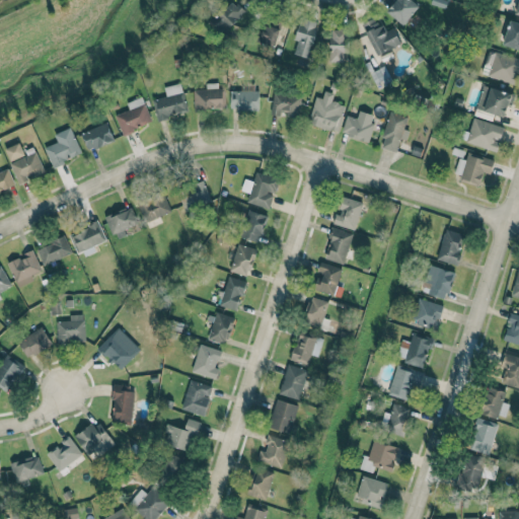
[(394,0),(386,12),(404,25),(419,5),(412,0),(394,0)]
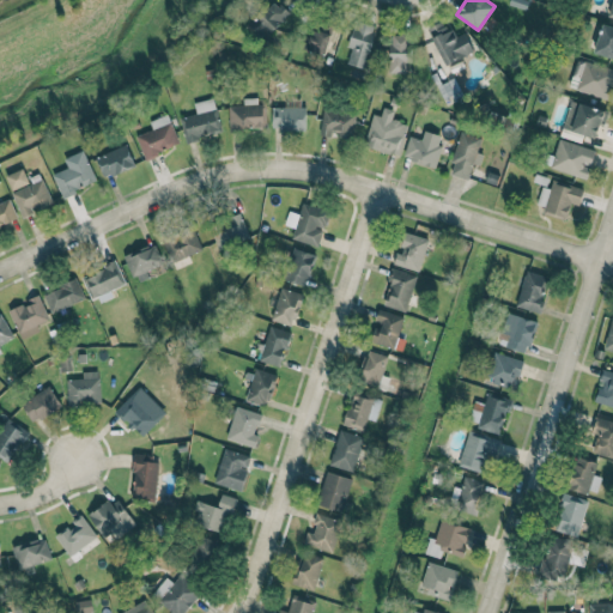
[(250,24),(263,38),(289,16),(275,1),(250,24)]
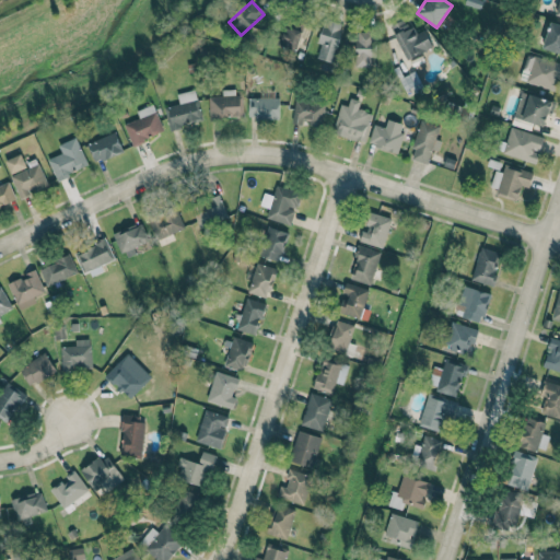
[(424,30),(415,34),(407,18),(391,25),(407,60),(433,48),(424,30)]
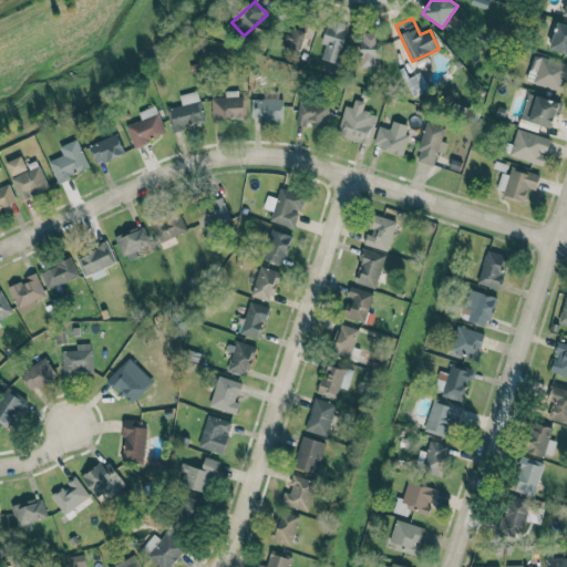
[(566,22),(557,20),(549,43),(566,48),(566,22)]
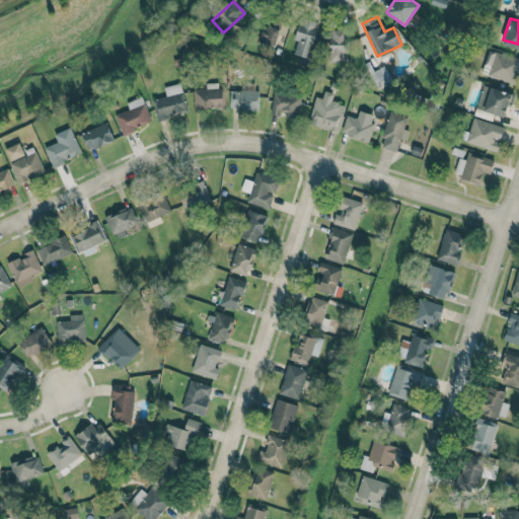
[(283,23),(273,19),(270,27),(262,24),(256,41),(274,48),(283,23)]
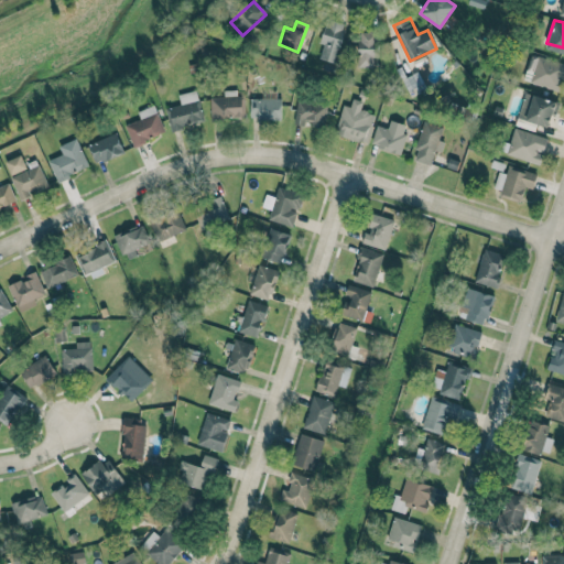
[(345,24),(326,21),(318,60),(337,63),(345,24)]
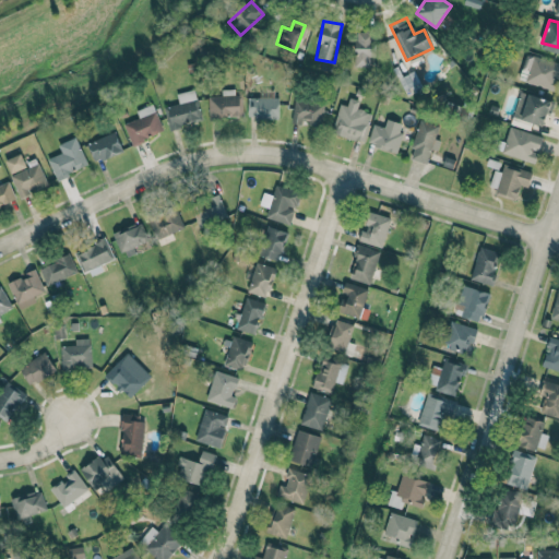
[(371,32),(354,32),(355,67),(372,67),(371,32)]
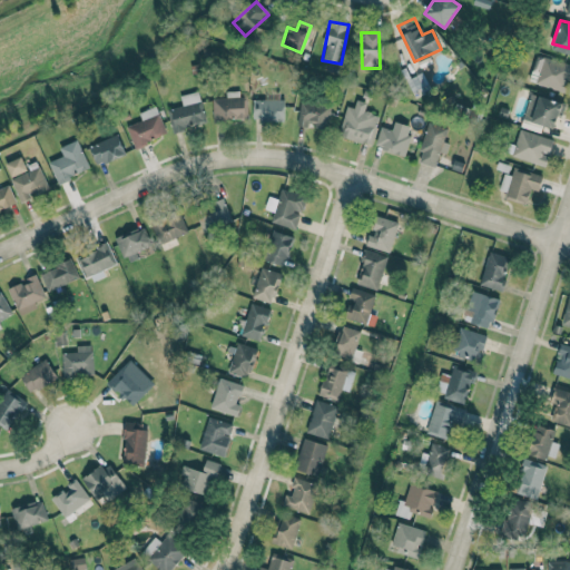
[(569,65),(541,57),(532,84),(569,95),(569,90),(569,85),(562,84),(564,75),(569,76),(569,65)]
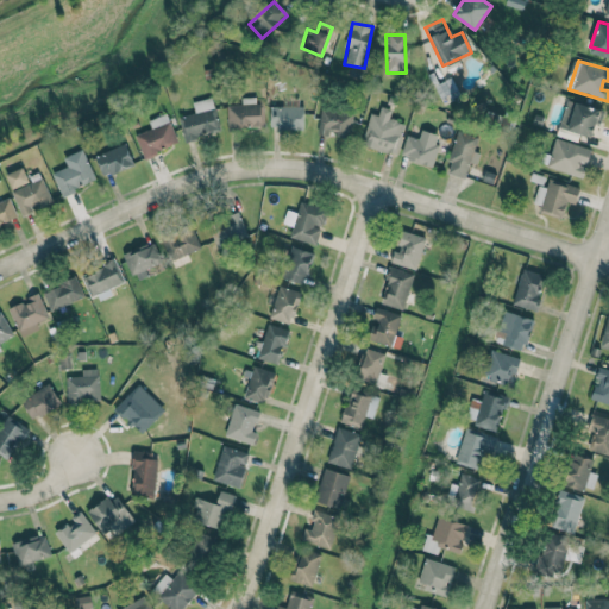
[(193,101),(195,113),(180,117),(184,139),(220,132),(212,98),(193,101)]
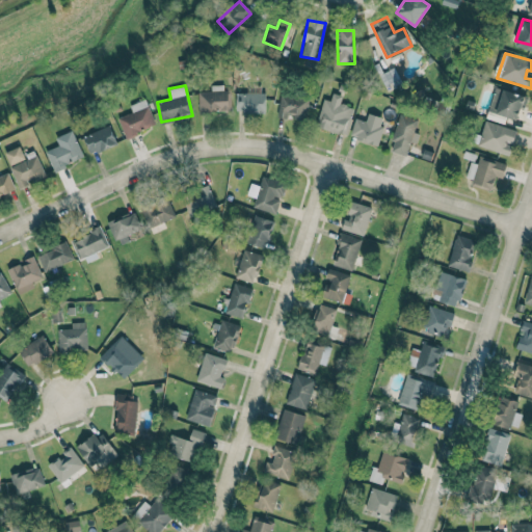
[(231,110),(230,86),(211,87),(211,90),(198,91),(198,111),(231,110)]
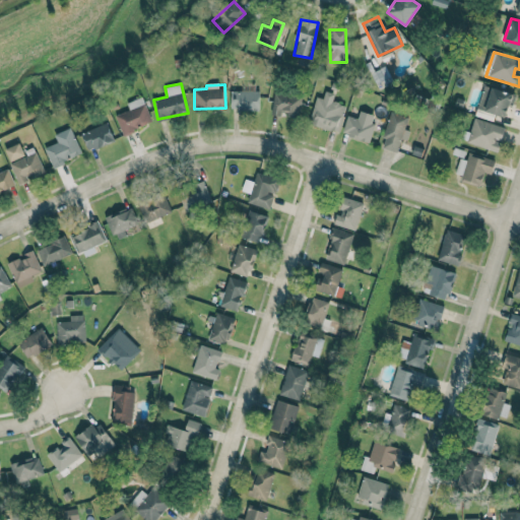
[(483,84),(476,109),(508,118),(515,94),(483,84)]
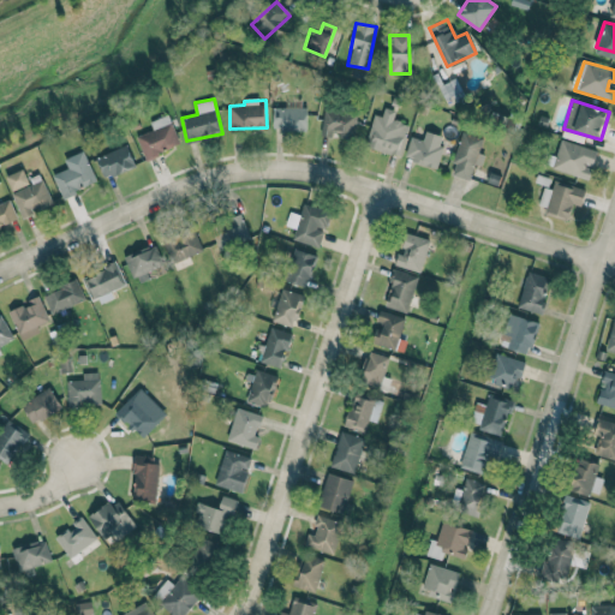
[(305,130),(305,101),(293,101),(293,107),(273,107),(273,130),(305,130)]
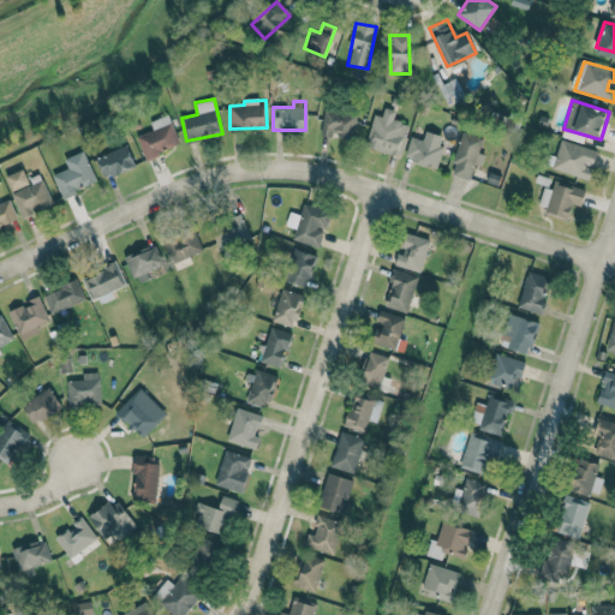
[(353,139),(358,114),(324,108),(320,133),(353,139)]
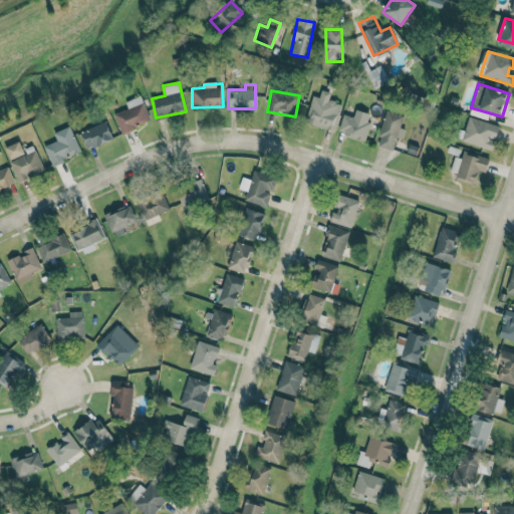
[(312,95),(305,122),(334,131),(342,101),(320,95),(319,97),(312,95)]
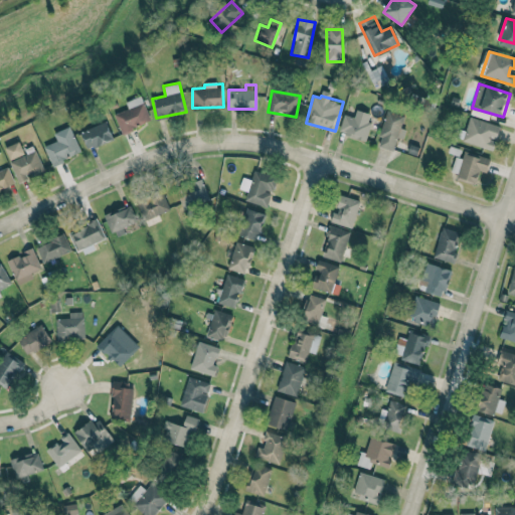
[(128,110),(116,113),(121,132),(150,124),(142,97),(126,101),(128,110)]
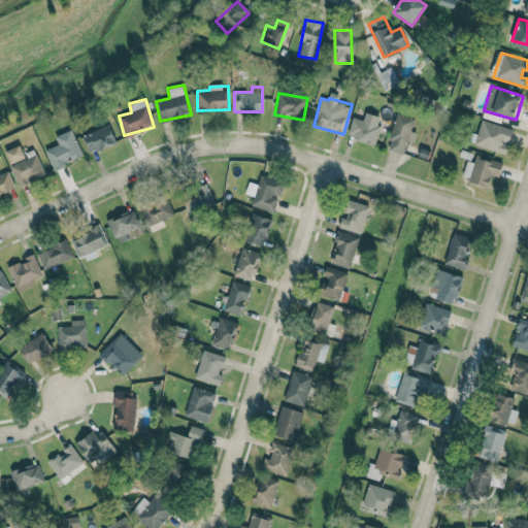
[(363,120),(353,117),(347,136),(374,144),(382,118),(365,112),(363,120)]
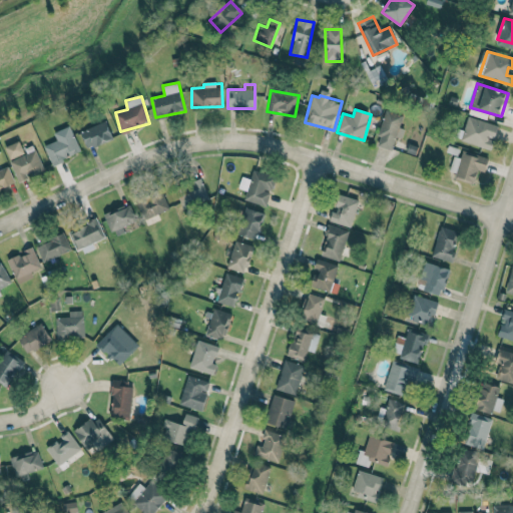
[(405,129),(399,127),(403,115),(387,110),(375,144),(391,150),(396,136),(402,138),(405,129)]
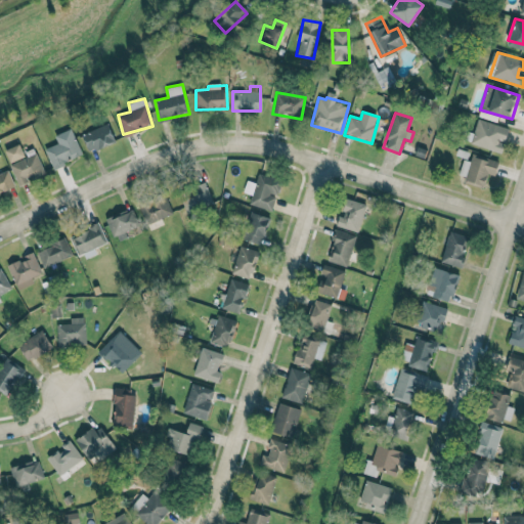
[(477,117),(468,142),(498,154),(501,144),(497,142),(498,137),(504,138),(508,128),(477,117)]
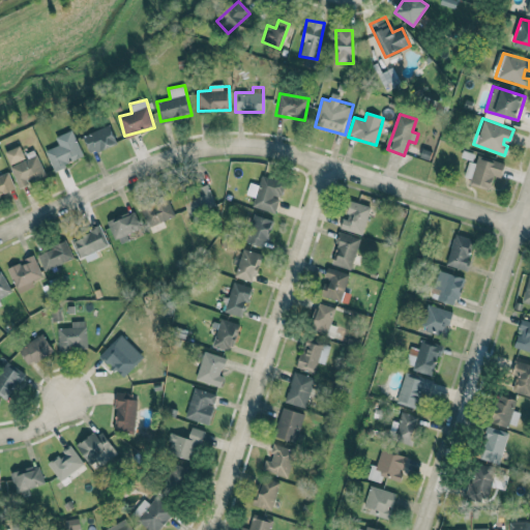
[(83,137),(90,153),(116,143),(109,125),(83,137)]
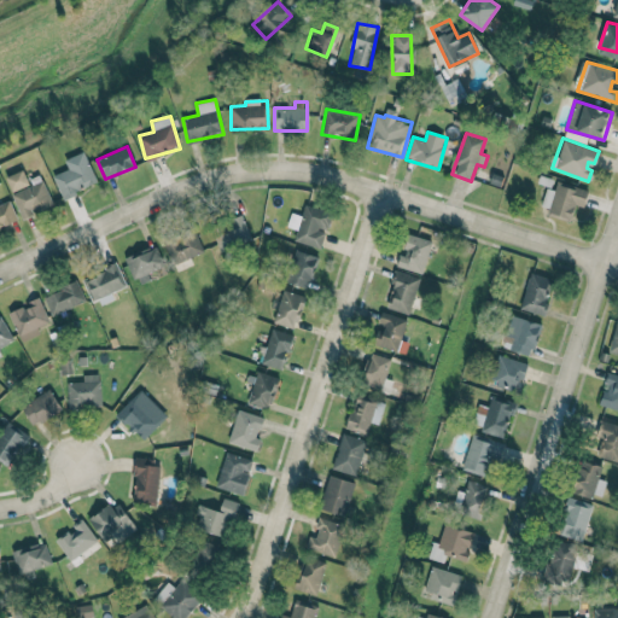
[(68,169),(53,175),(62,197),(97,185),(86,152),(64,159),(68,169)]
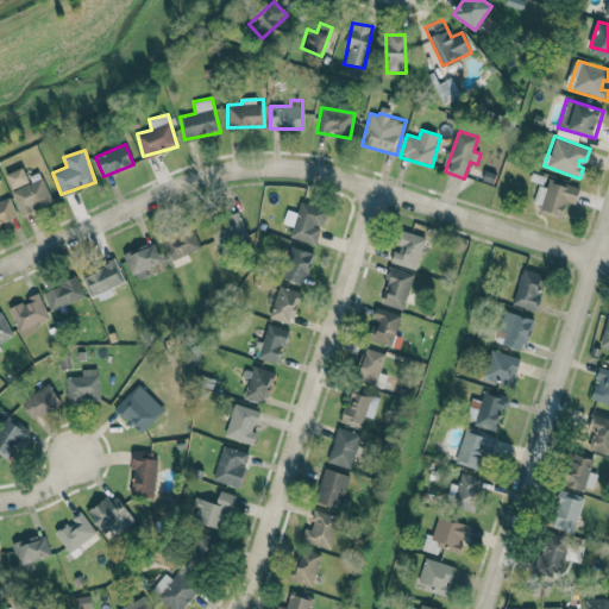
[(29,181),(23,167),(5,175),(12,189),(29,181)]
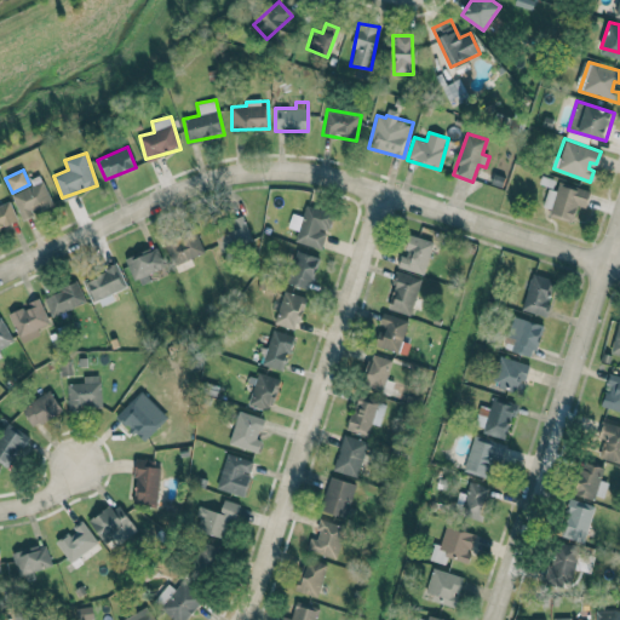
[(22,219),(53,206),(44,181),(11,194),(22,219)]
